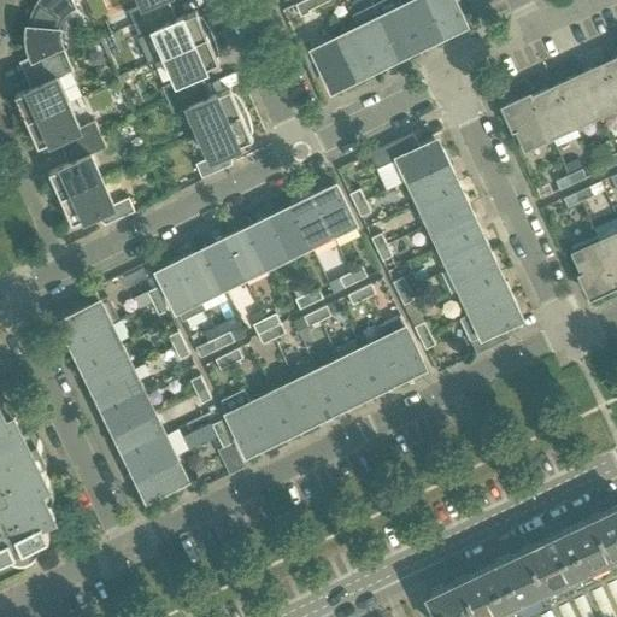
[(77,9),(72,0),(39,0),(35,6),(30,18),(29,31),(29,43),(33,57),(21,62),(27,76),(68,57),(63,45),(60,36),(60,28),(64,19),(69,13),(77,9)]
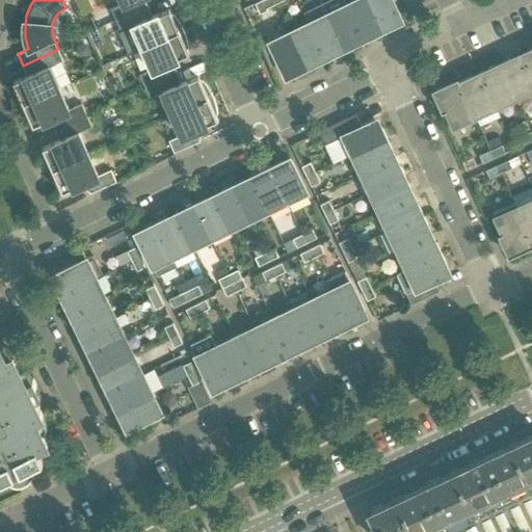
[(115,20),(141,8),(137,0),(123,0),(124,3),(110,8),(115,20)]
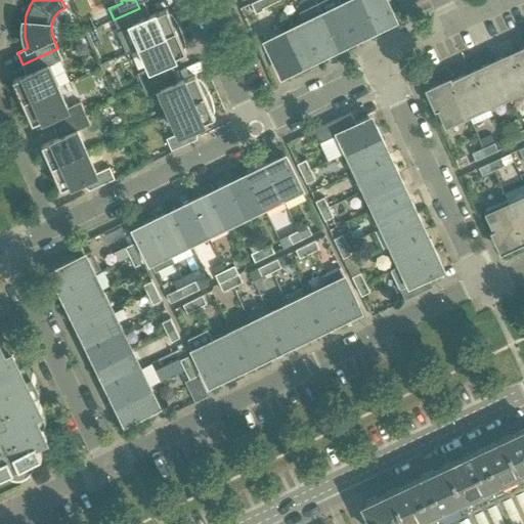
[(263,8),(272,4),(270,0),(258,0),(252,3),(256,13),(264,10),(263,8)]
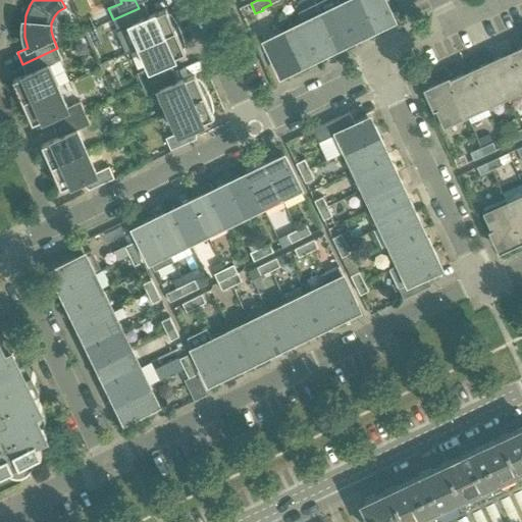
[(341,4),(337,0),(322,0),(317,3),(322,13),(338,47),(349,42),(347,39),(356,35),(341,4)]
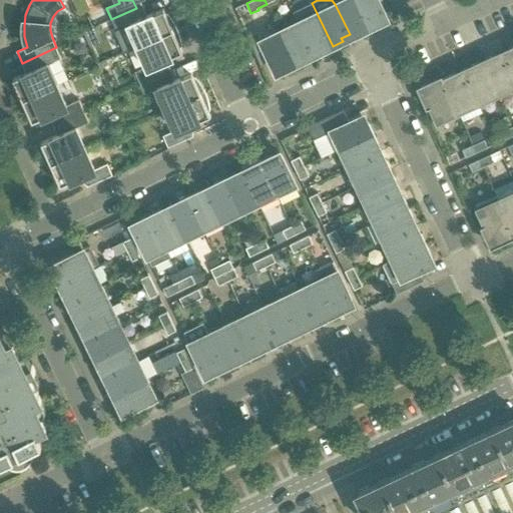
[(359,33),(369,28),(355,0),(343,0),(335,4),(350,34),(358,30),(359,33)]
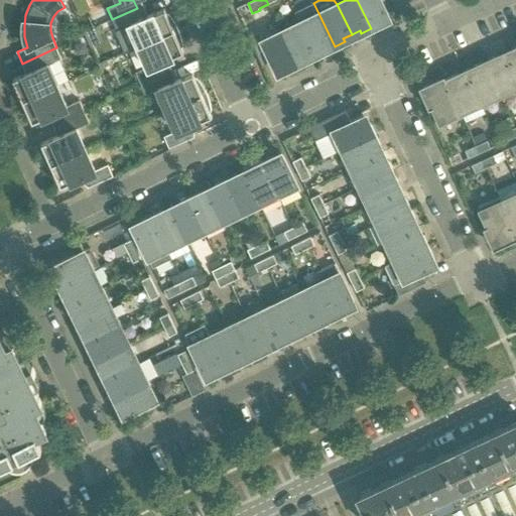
[(357,0),(371,28),(382,23),(380,20),(389,16),(381,0),(357,0)]
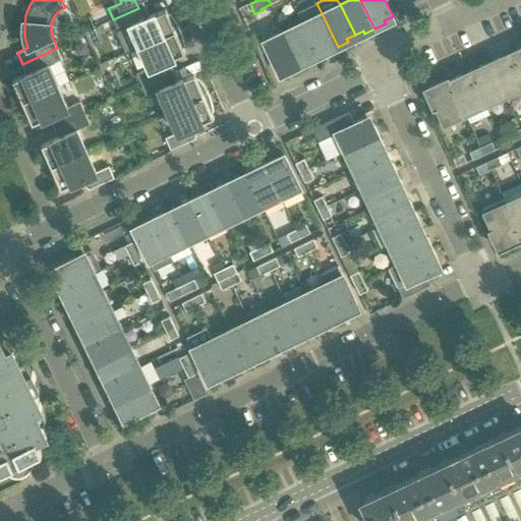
[(338,47),(322,13),(316,3),(297,12),(302,22),(317,53),(326,49),(327,52),(338,47)]
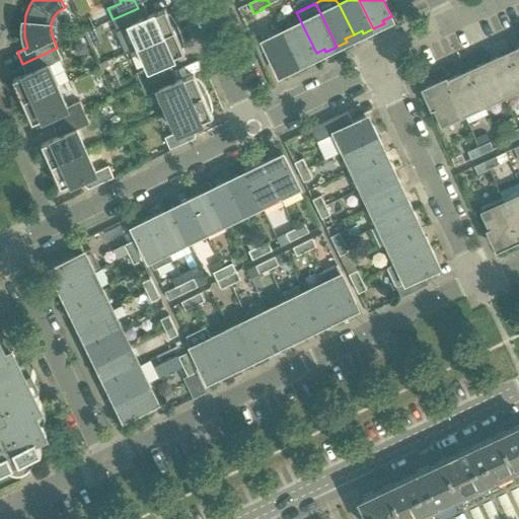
[(140,47),(179,28),(176,23),(169,13),(167,13),(165,9),(143,19),(138,8),(113,19),(118,31),(131,25),(140,47)]
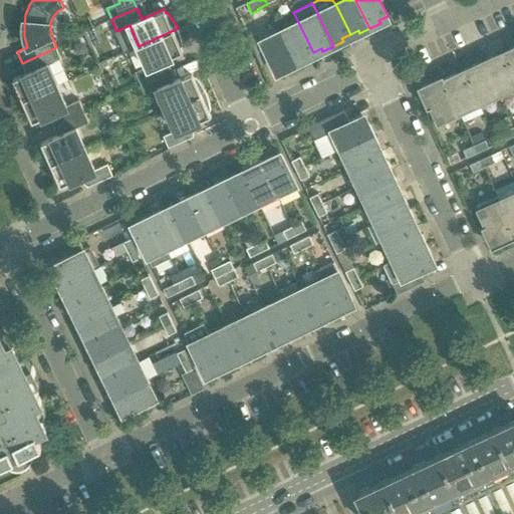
[(305,56),(313,52),(298,22),(280,31),(296,64),(306,59),(305,56)]
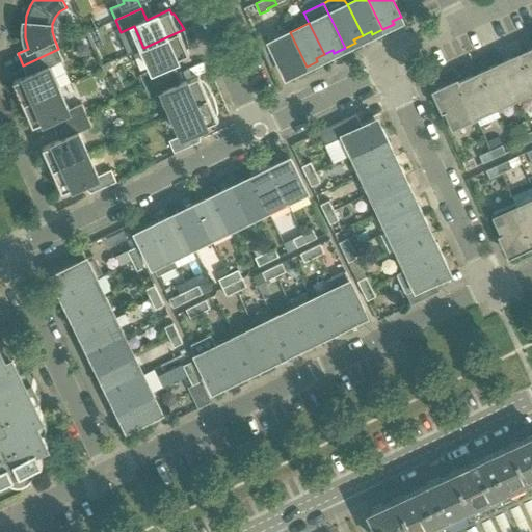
[(145,86),(171,75),(166,64),(189,54),(187,49),(189,49),(186,35),(184,29),(143,48),(153,69),(140,75),(145,86)]
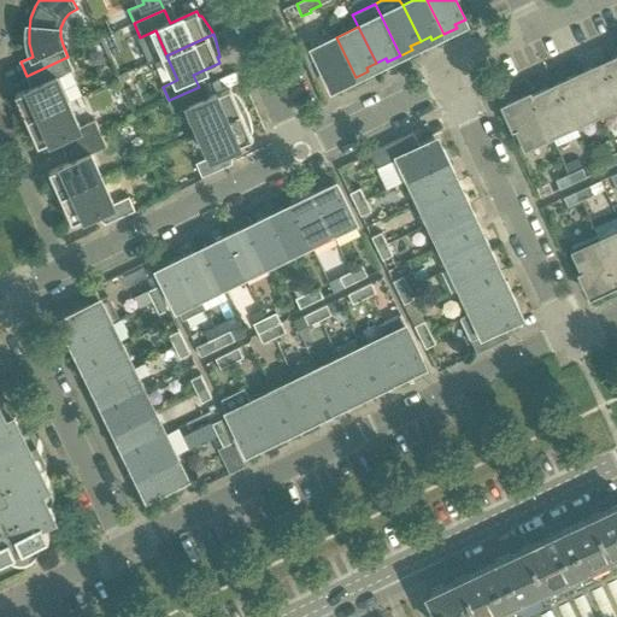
[(356,77),(336,37),(315,48),(312,43),(300,48),(313,80),(316,78),(313,75),(323,70),(330,84),(341,80),(344,83),(356,77)]
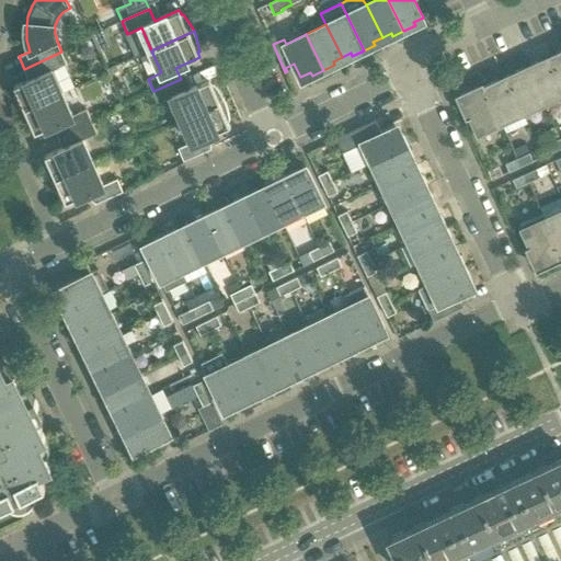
[(21,112),(63,93),(53,70),(67,65),(61,52),(24,69),(34,65),(38,76),(14,87),(16,91),(15,92),(18,105),(21,112)]
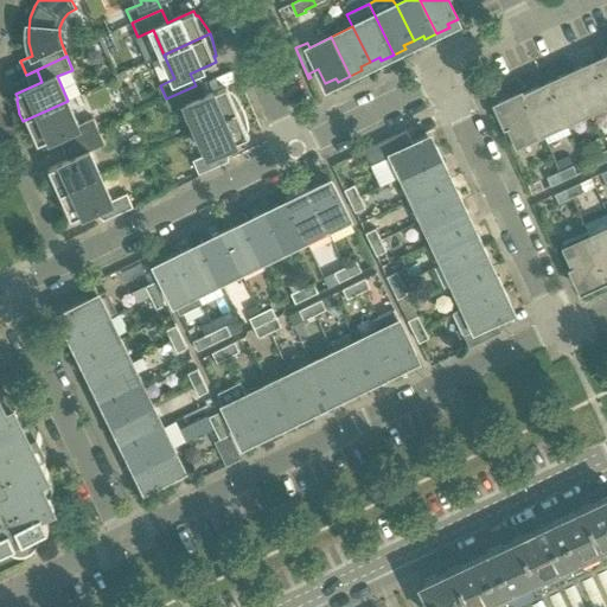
[(606,89),(606,56),(594,62),(606,89)]
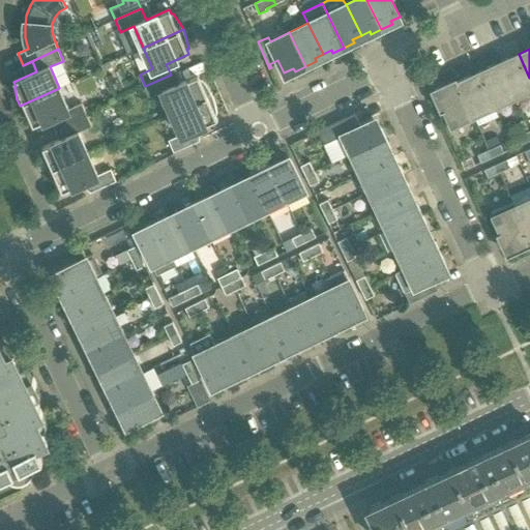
[(514,97),(529,89),(529,78),(519,54),(499,63),(514,97)]
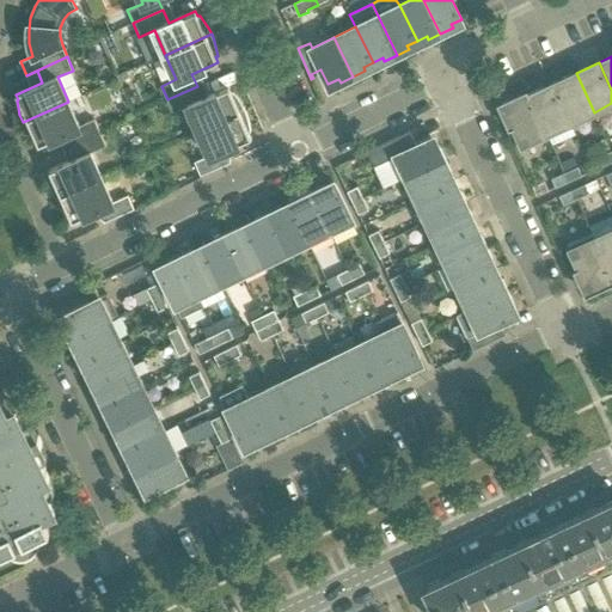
[(552,84),(570,123),(594,112),(576,73),(552,84)]
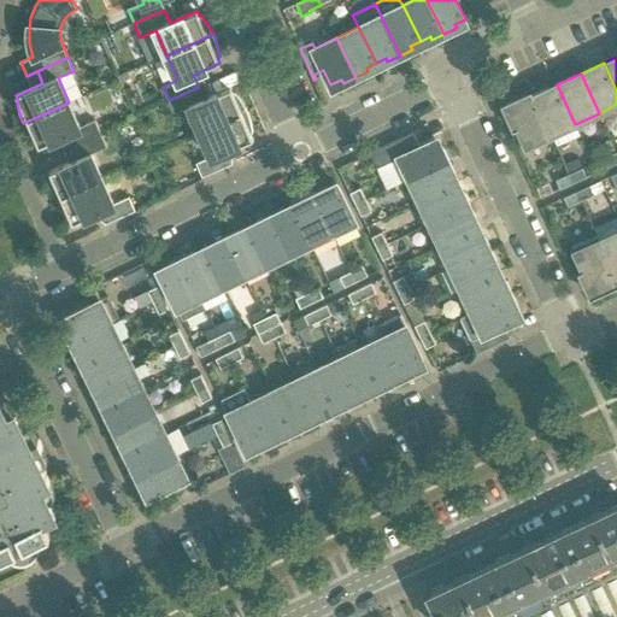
[(551,135),(552,134),(575,124),(557,84),(533,95),(535,100),(551,135)]
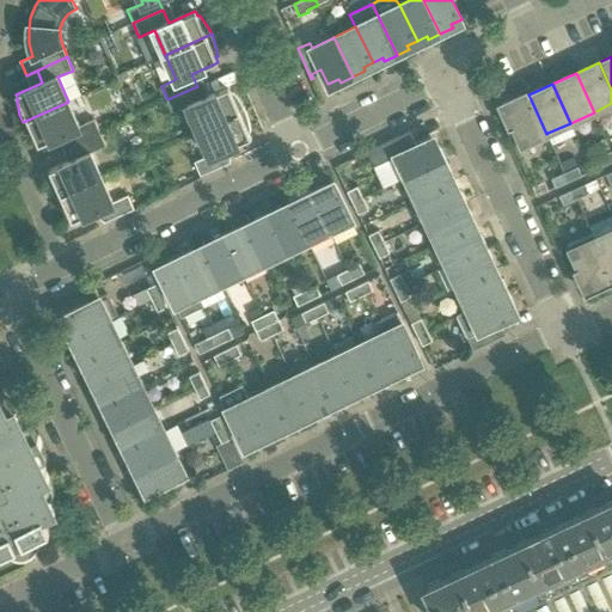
[(199,130),(245,110),(242,103),(233,91),(231,92),(228,86),(202,98),(197,86),(167,99),(173,112),(188,106),(199,130)]
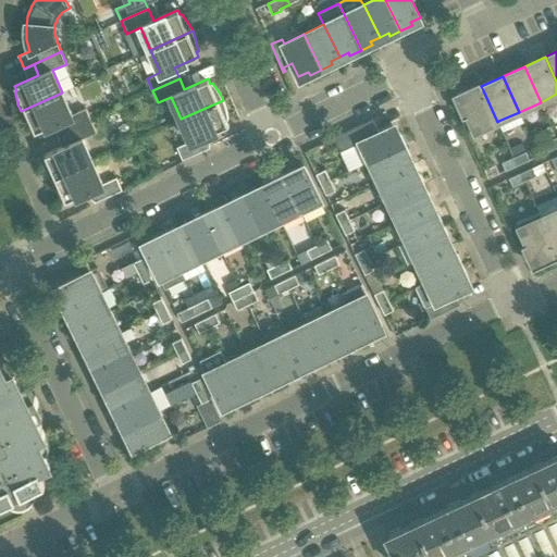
[(500,125),(498,121),(497,122),(483,90),(481,86),(459,96),(478,136),(500,125)]
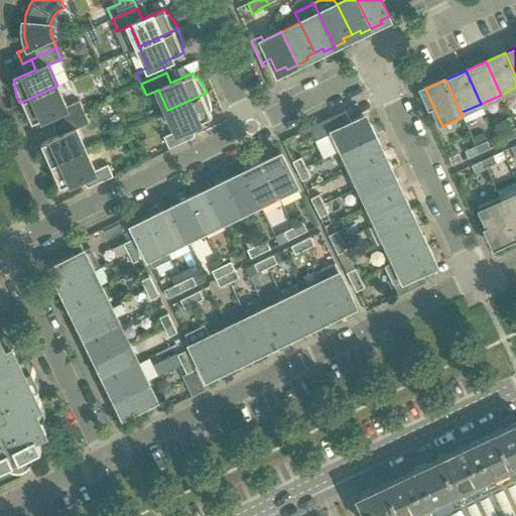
[(59,123),(85,112),(80,101),(67,107),(57,86),(19,103),(21,109),(29,119),(30,118),(32,123),(54,113),(59,123)]
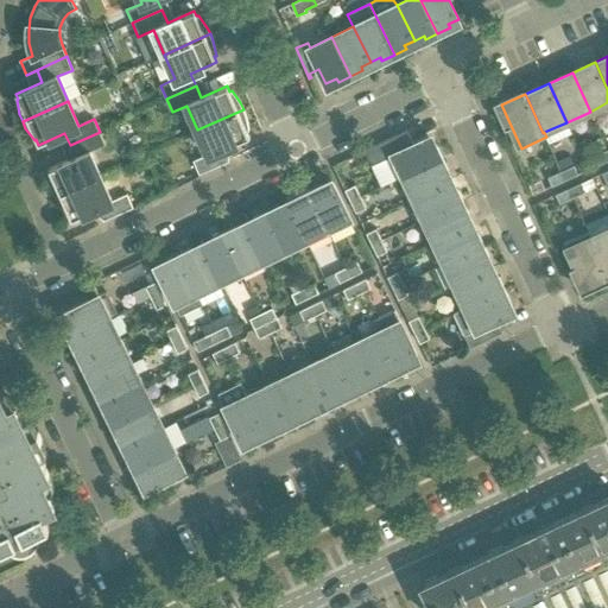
[(244,109),(197,130),(208,154),(194,160),(200,175),(229,162),(223,149),(249,137),(247,132),(249,131),(246,116),(244,109)]
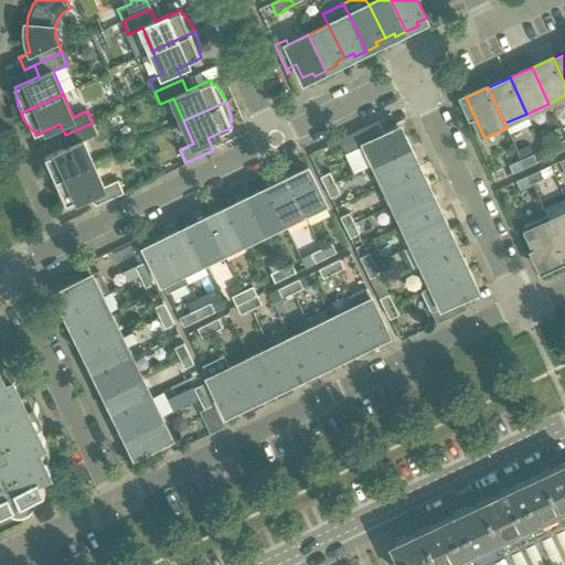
[(365,145),(374,164),(411,147),(406,136),(402,137),(397,127),(384,134),(379,121),(340,140),(345,152),(364,144),(365,145)]
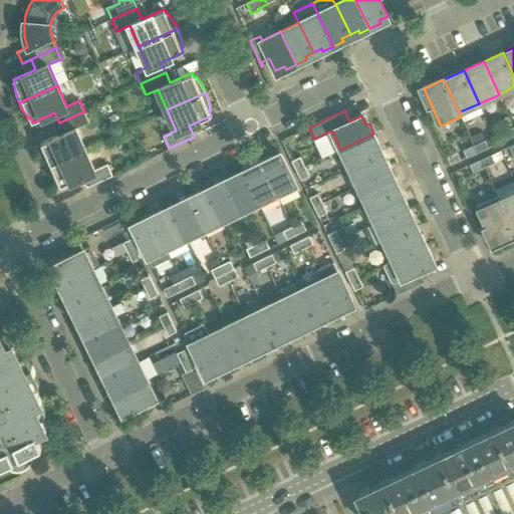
[(47,167),(85,150),(76,129),(89,122),(84,111),(59,122),(63,134),(41,143),(43,148),(42,149),(44,161),(47,167)]
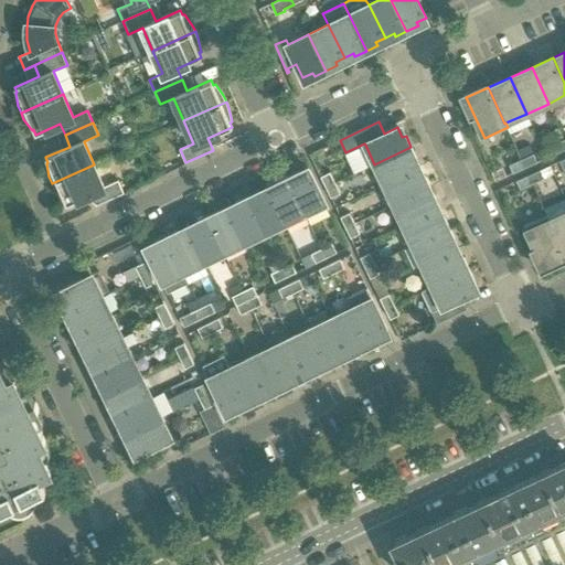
[(556,153),(564,149),(564,140),(553,146),(556,153)]
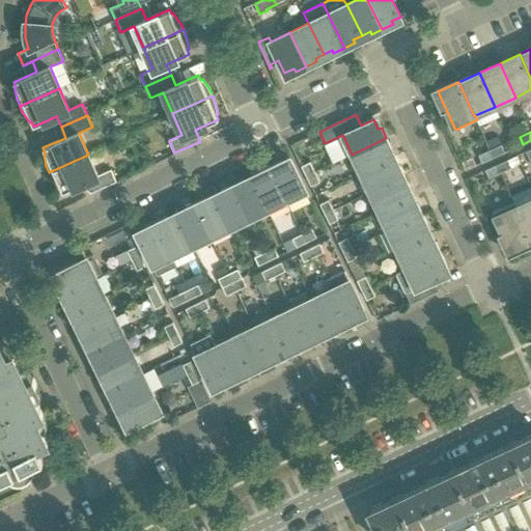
[(361,173),(392,159),(388,150),(391,148),(386,138),(352,155),(361,173)]
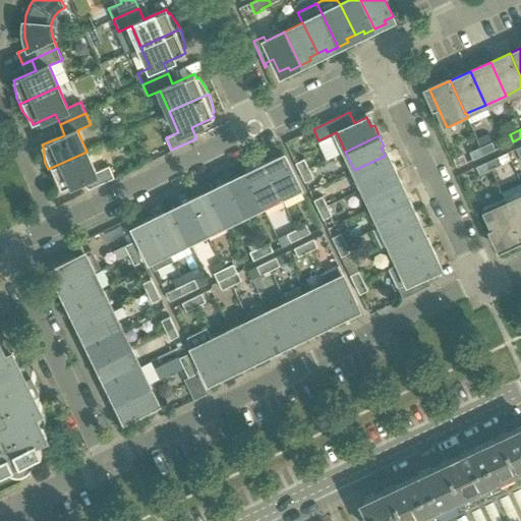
[(481,147),(484,155),(496,150),(493,141),(481,147)]
